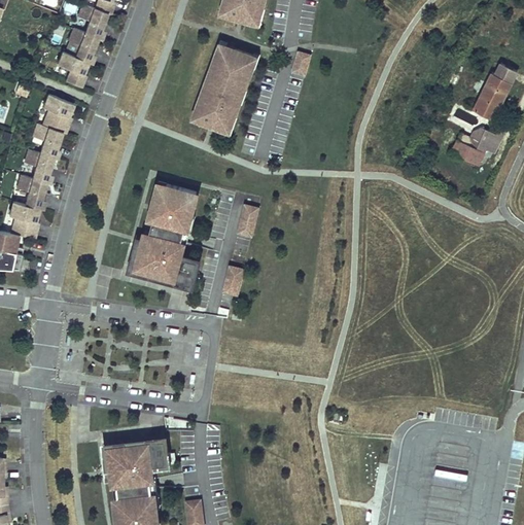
[(110,0),(98,0),(95,9),(102,11),(106,13),(109,14),(112,5),(109,4),(110,0)]
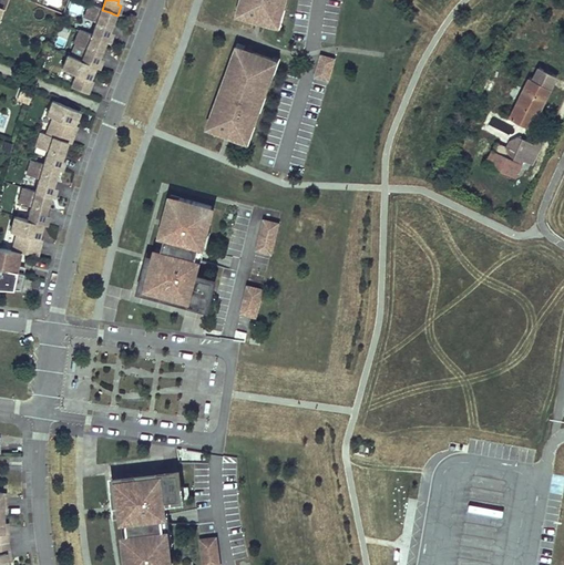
[(245,0),(245,6),(244,10),(243,13),(247,14),(246,16),(273,22),(274,23),(276,14),(279,16),(280,10),(283,0),(245,0)]
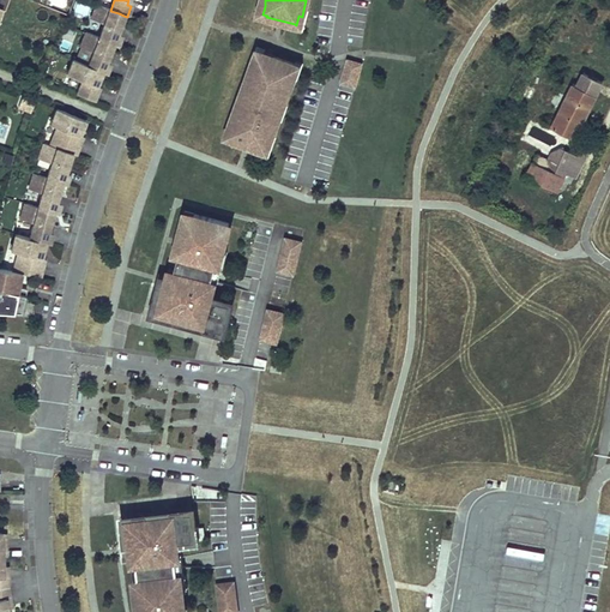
[(116,34),(124,16),(119,13),(110,11),(96,5),(90,19),(103,25),(98,39),(107,41),(113,43),(116,45),(120,35),(116,34)]
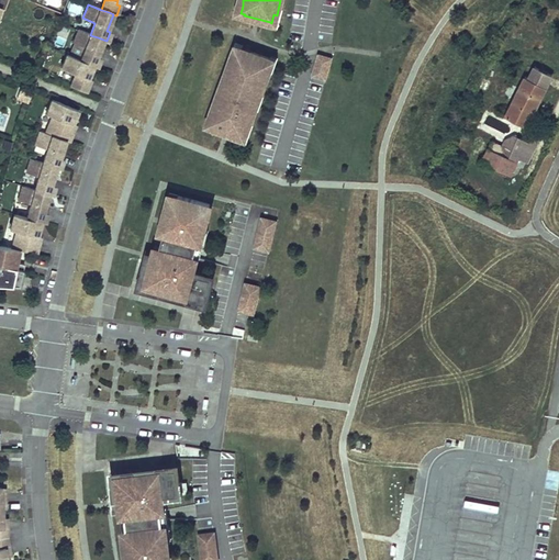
[(276,26),(280,11),(278,10),(277,15),(274,14),(271,23),(270,22),(270,25),(276,26)]
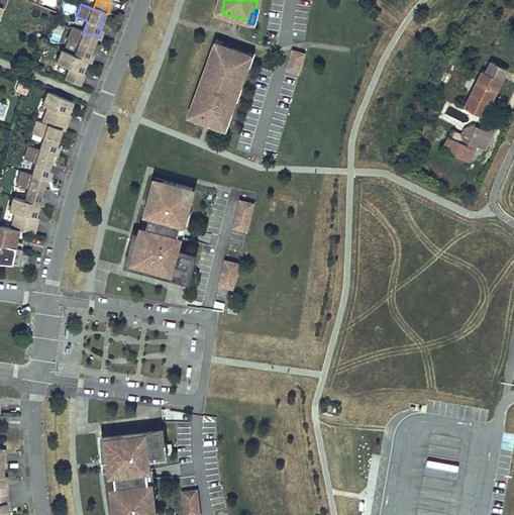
[(95,36),(90,34),(83,32),(72,27),(67,39),(78,44),(73,56),(85,61),(89,62),(92,54),(89,52),(95,36)]
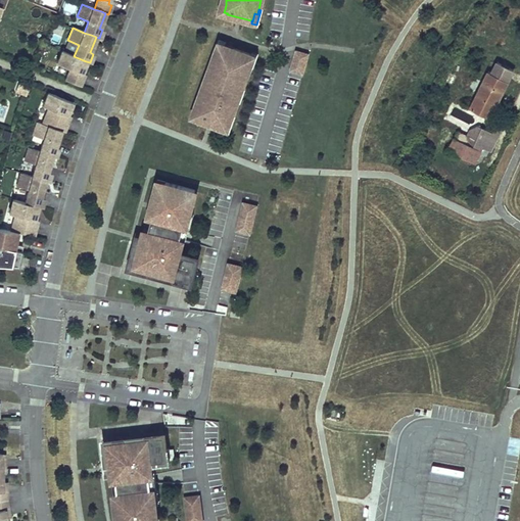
[(205,89),(207,84),(204,83),(218,49),(221,50),(223,45),(224,43),(218,40),(192,107),(198,109),(200,103),(197,102),(203,88),(205,89)]
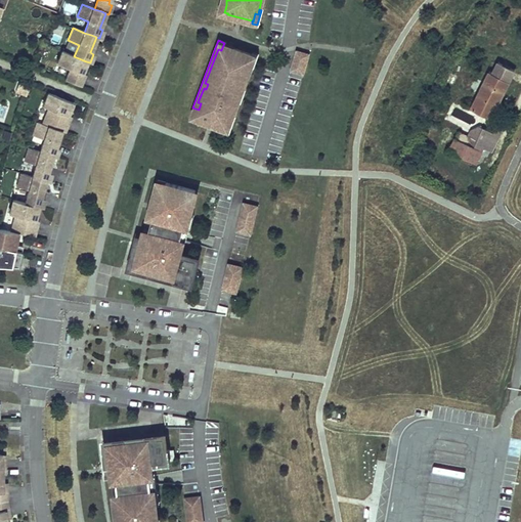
[(223,45),(221,50),(218,49),(205,83),(208,84),(206,89),(204,88),(198,102),(201,103),(199,110),(198,115),(197,118),(200,119),(200,120),(215,125),(223,128),(224,129),(226,122),(229,122),(231,117),(237,101),(234,99),(236,94),(240,95),(242,90),(250,67),(252,61),(249,60),(251,55),(223,45)]
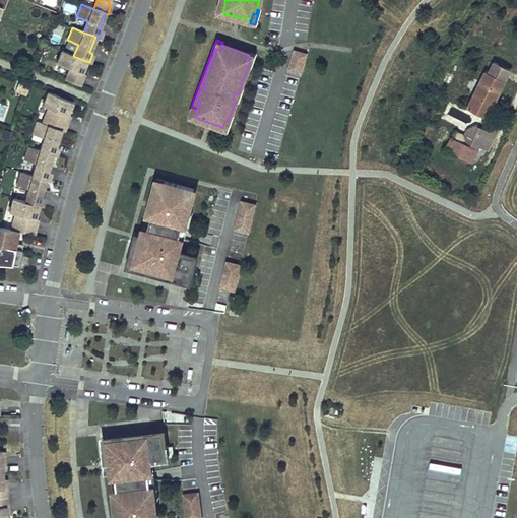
[(85,61),(73,56),(61,51),(56,63),(69,69),(65,80),(79,86),(82,78),(79,76),(80,73),(85,61)]
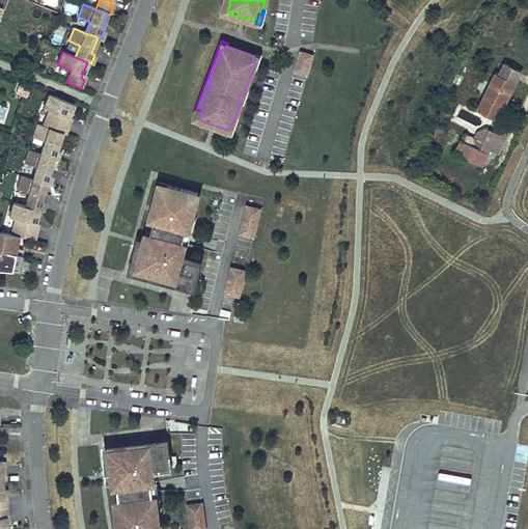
[(304,76),(310,55),(298,52),(293,72),(304,76)]
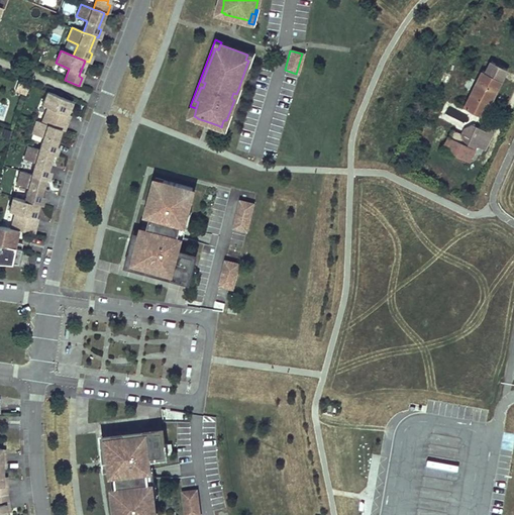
[(485,118),(502,81),(484,73),(467,109),(485,118)]
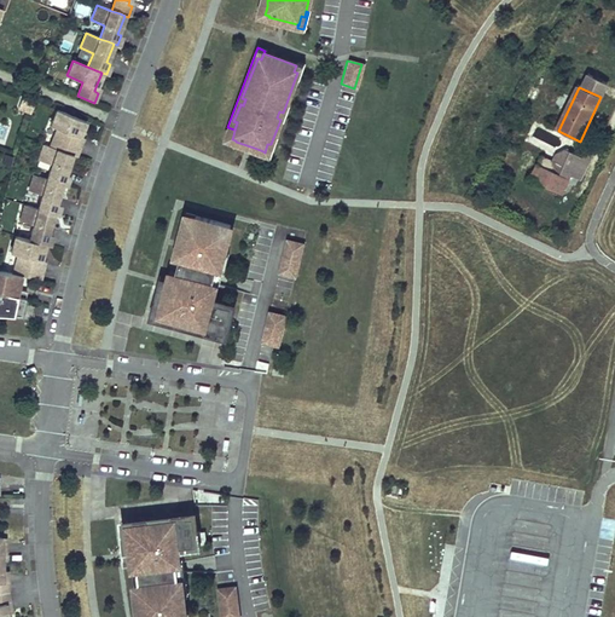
[(277,117),(280,120),(283,121),(288,108),(285,107),(283,113),(279,111),(277,117)]
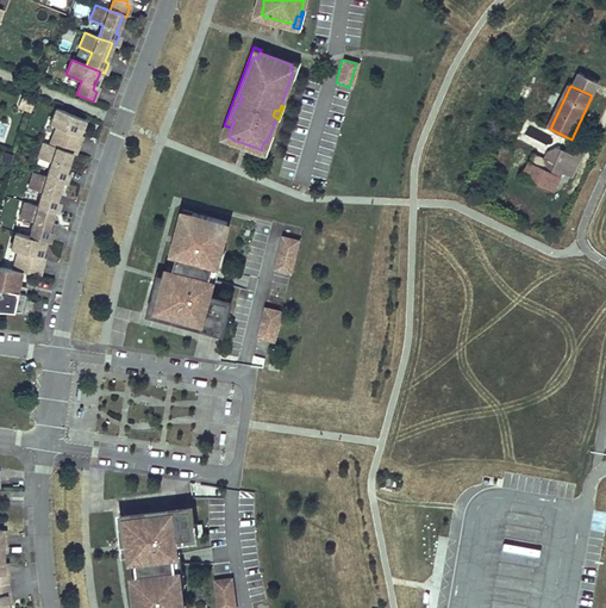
[(75,140),(77,135),(83,121),(55,109),(49,124),(55,126),(48,144),(75,154),(80,142),(75,140)]
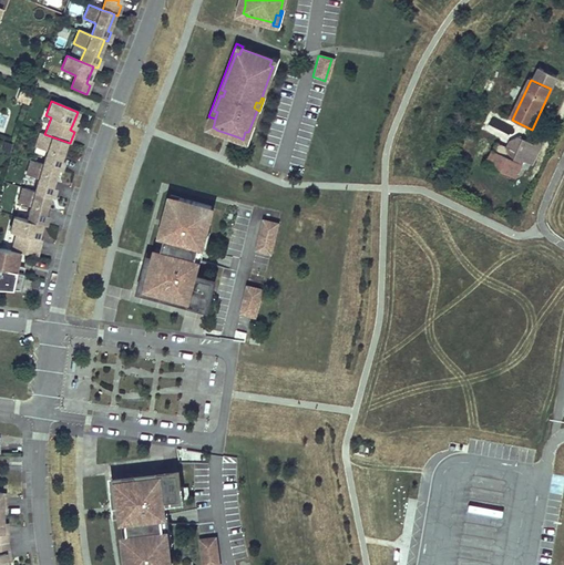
[(248,132),(245,132),(243,140),(242,139),(241,142),(247,144),(253,127),(250,126),(248,132)]
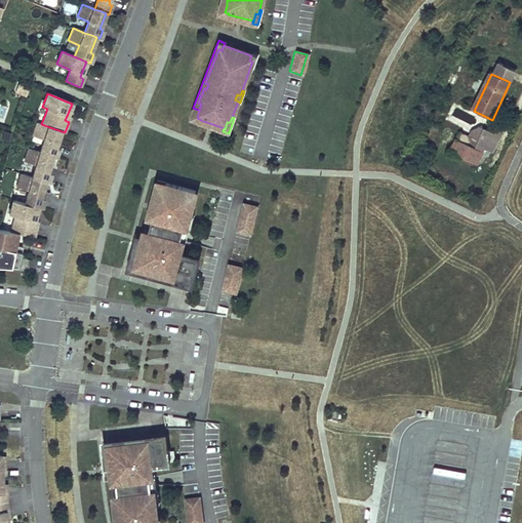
[(488,151),(495,154),(508,124),(503,122),(496,134),(486,129),(478,149),(459,141),(452,156),(478,167),(480,168),(488,151)]
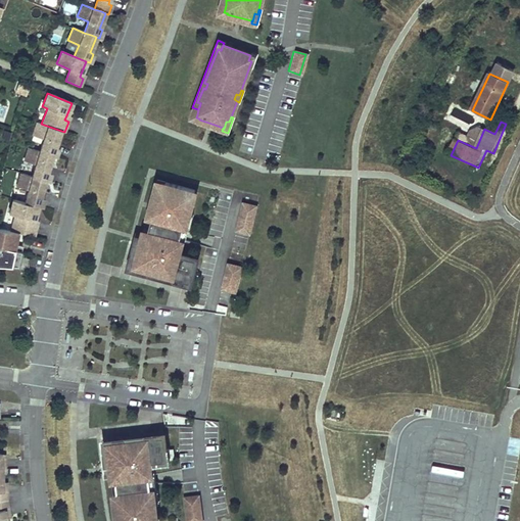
[(55,147),(60,131),(41,124),(36,123),(32,135),(42,139),(38,151),(52,155),(55,156),(58,148),(55,147)]
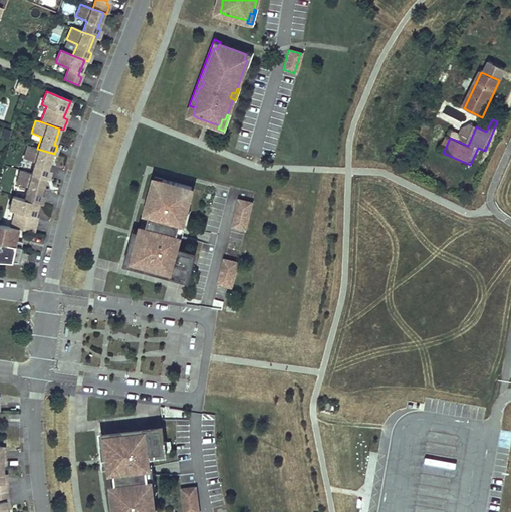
[(462,137),(452,132),(450,138),(468,146),(476,126),(473,125),(465,130),(462,137)]
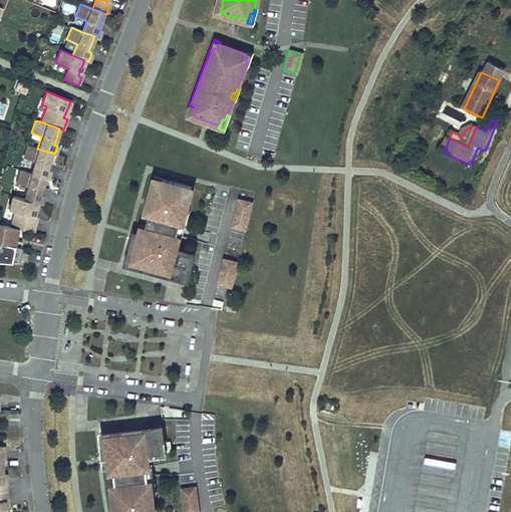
[(51,153),(37,149),(26,146),(22,158),(33,162),(30,174),(40,177),(47,179),(49,170),(46,169),(51,153)]
